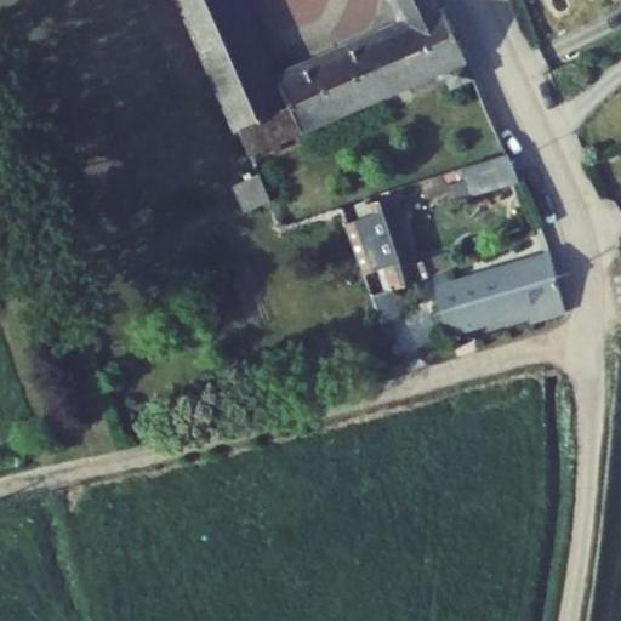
[(181,0),(211,69),(257,49),(235,0),(181,0)]
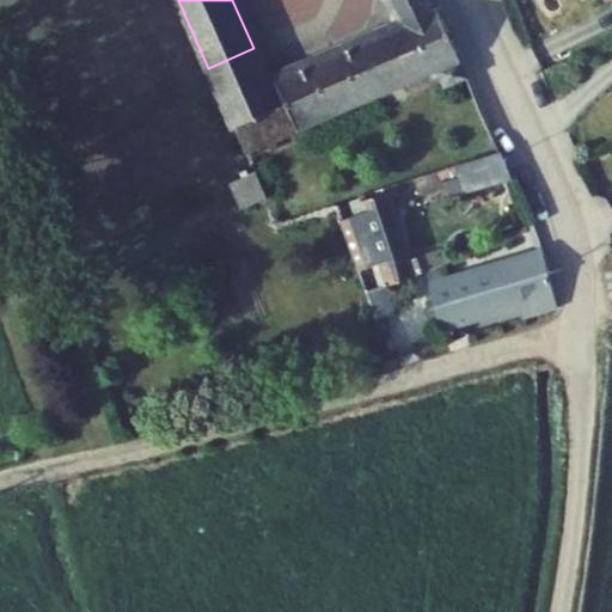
[(218,87),(246,155),(438,72),(445,89),(469,78),(461,61),(440,11),(435,13),(429,0),(390,0),(404,26),(277,83),(287,103),(280,106),(269,85),(262,67),(218,87)]
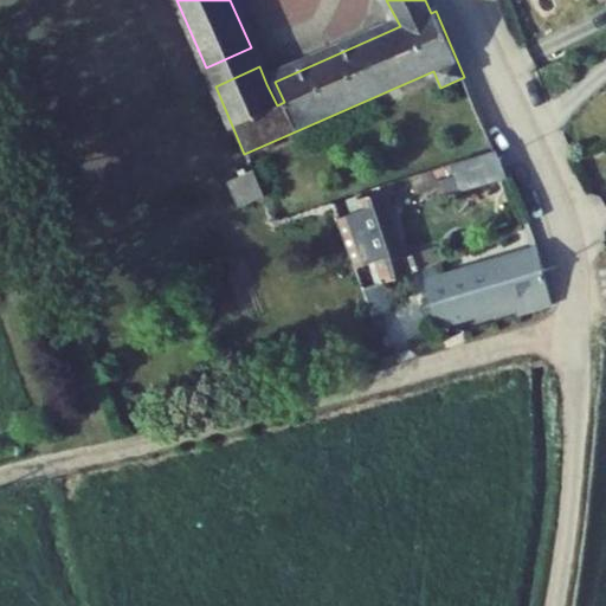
[(216,86),(259,66),(251,47),(206,68),(216,86)]
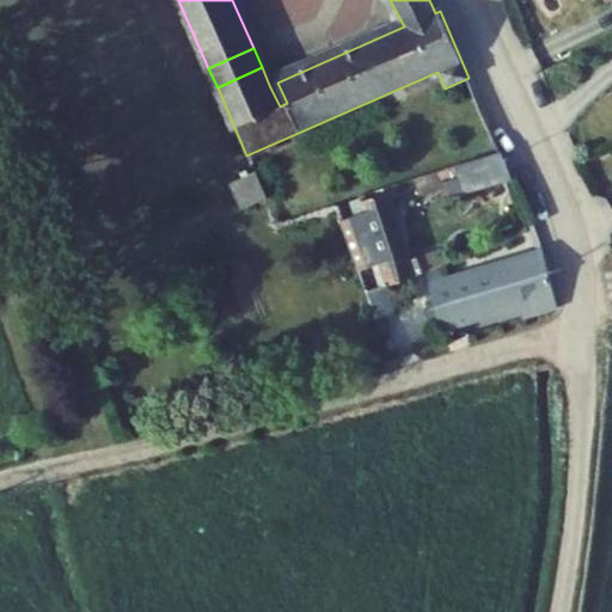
[(287,103),(277,83),(269,85),(280,106),(287,103)]
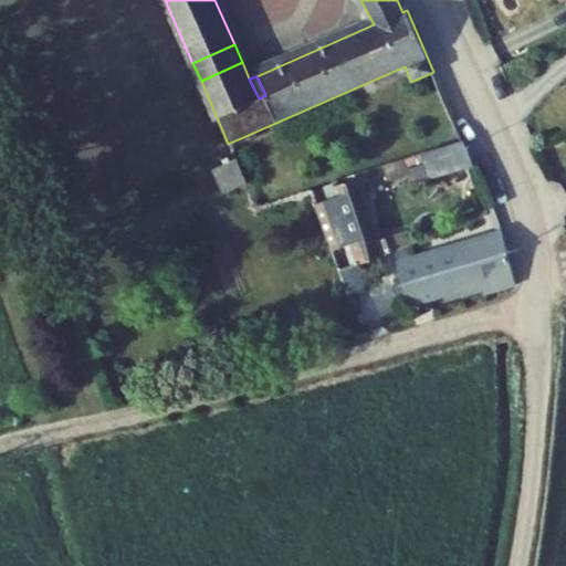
[(460,152),(468,149),(464,143),(423,154),(429,176),(429,178),(463,167),(460,152)]
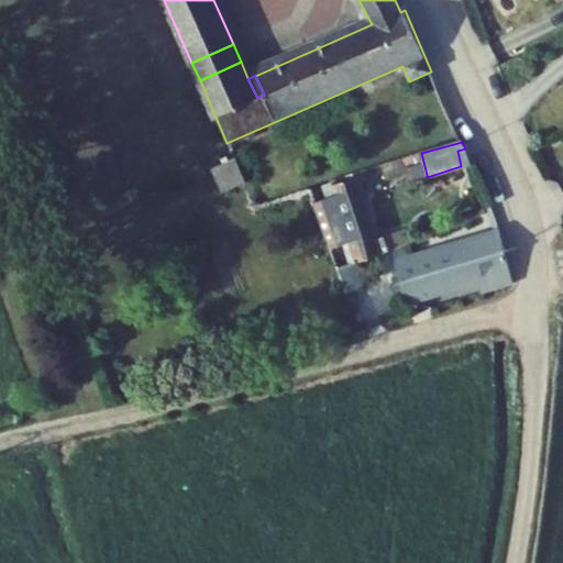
[(461,166),(468,162),(465,148),(457,151),(461,166)]
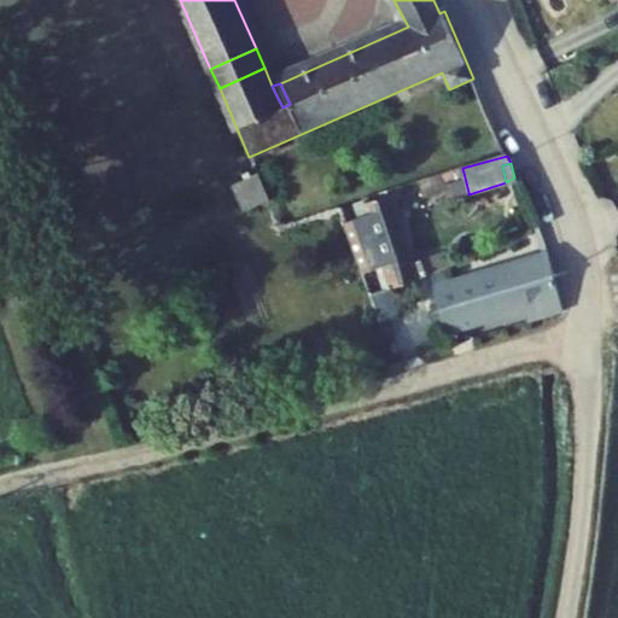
[(456,192),(468,192),(462,168),(450,172),(456,192)]
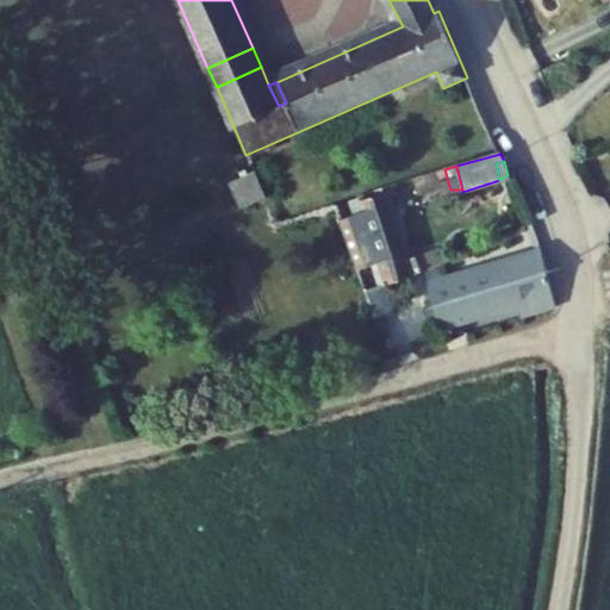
[(241,209),(267,198),(256,172),(229,184),(241,209)]
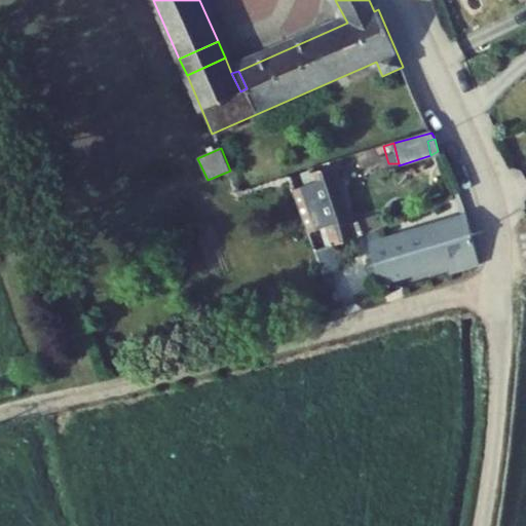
[(318,171),(334,166),(333,162),(317,167),(318,171)]
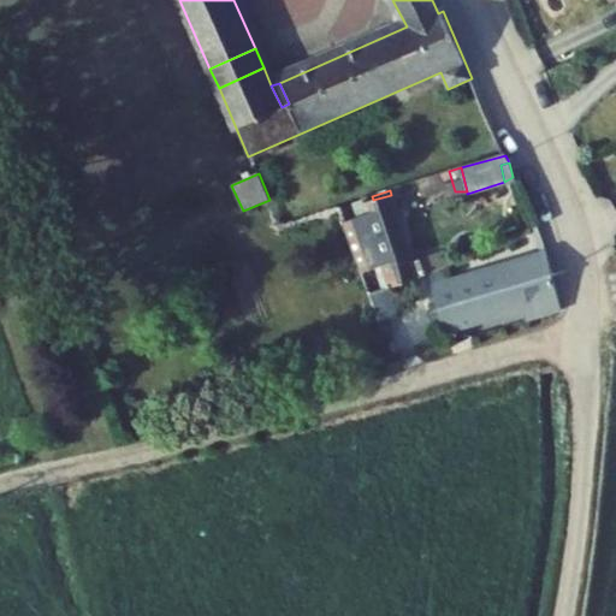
[(375,270),(381,290),(390,288),(418,278),(451,265),(445,250),(413,261),(391,195),(373,200),(365,202),(363,200),(353,202),(357,217),(343,220),(361,273),(375,270)]
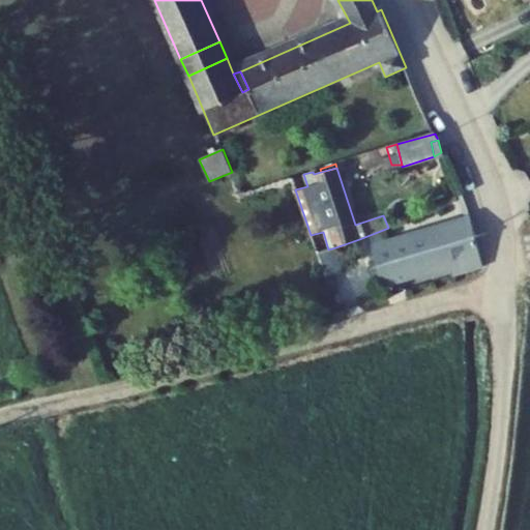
[(459,222),(463,237),(474,233),(471,217),(459,222)]
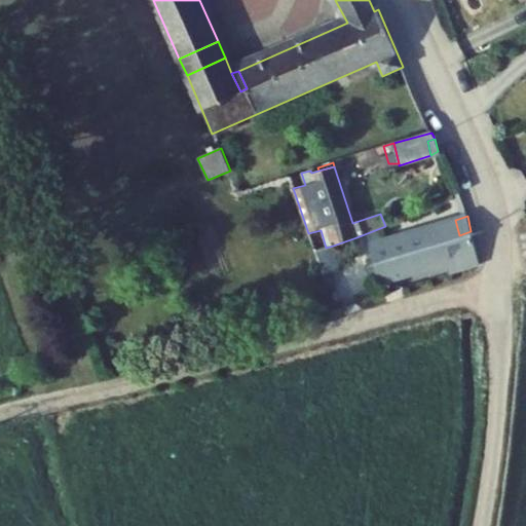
[(459,235),(455,220),(372,245),(375,258),(379,272),(381,282),(447,262),(457,260),(460,270),(480,265),(471,231),(459,235)]
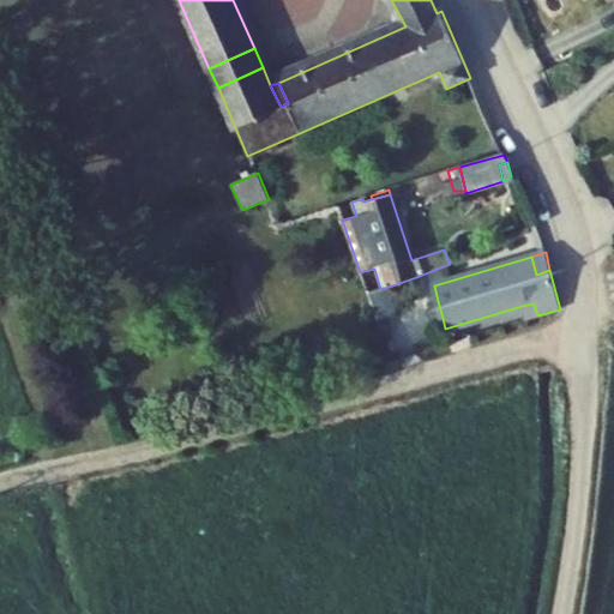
[(398,315),(389,287),(380,289),(368,294),(379,321),(398,315)]
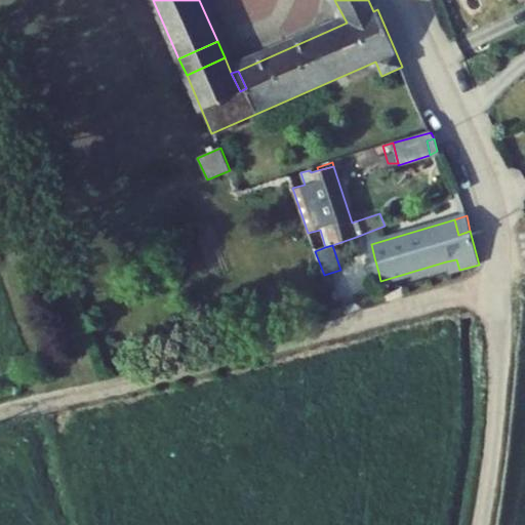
[(370,274),(378,272),(374,257),(366,259),(370,274)]
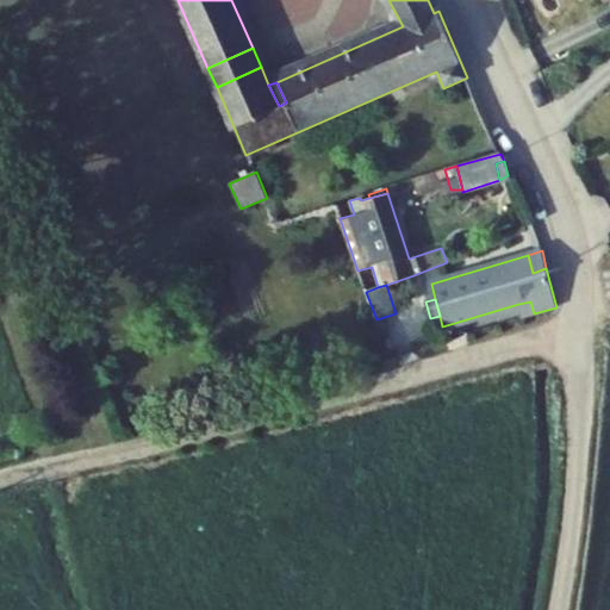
[(518,304),(522,317),(534,313),(530,302),(518,304)]
